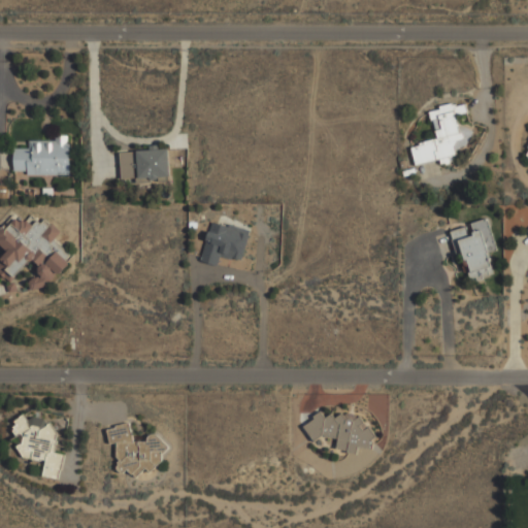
[(416,165),(457,154),(455,149),(472,143),(467,125),(459,127),(456,113),(467,110),(464,101),(429,110),(437,138),(410,145),(416,165)]
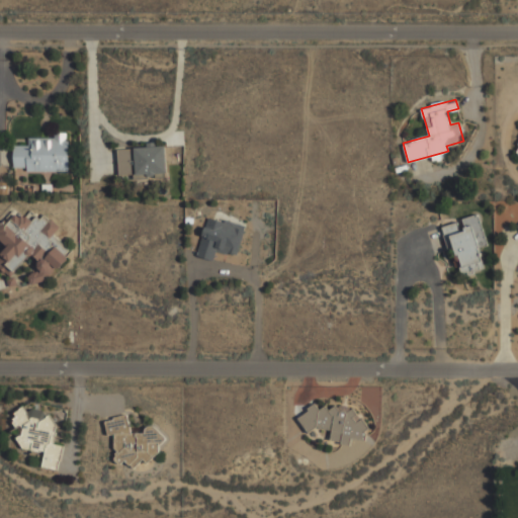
[(70,138),(13,138),(13,171),(69,172),(70,138)]
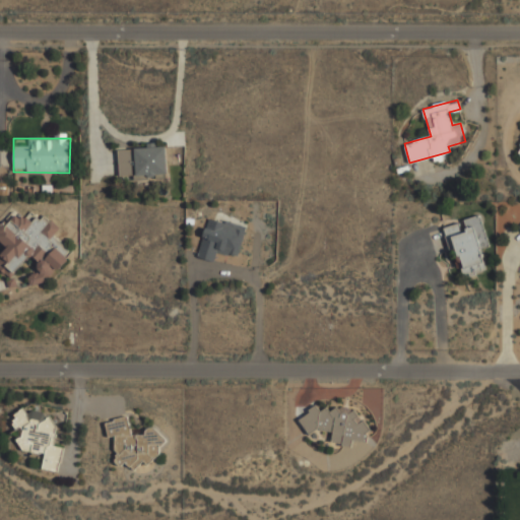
[(119,178),(167,177),(166,145),(118,146),(119,178)]
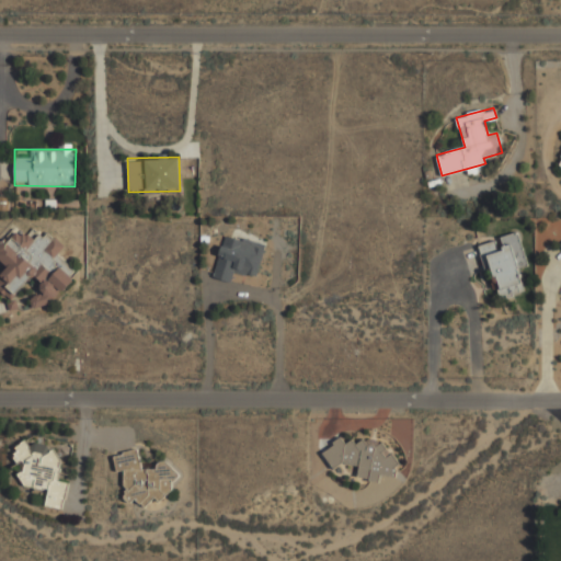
[(0,290),(10,300),(33,278),(43,288),(30,300),(39,310),(73,277),(54,256),(65,247),(48,229),(35,241),(20,226),(0,243),(0,260),(8,268),(0,275),(0,290)]
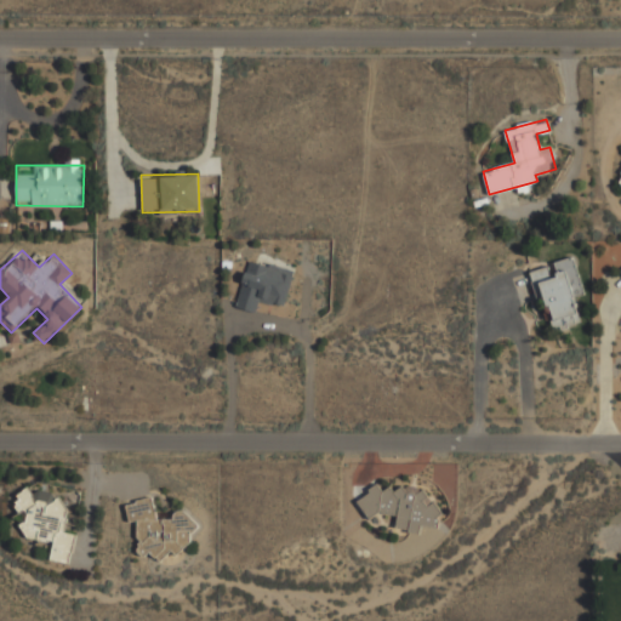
[(554,329),(580,322),(574,296),(584,294),(575,258),(530,269),(536,297),(546,295),(554,329)]
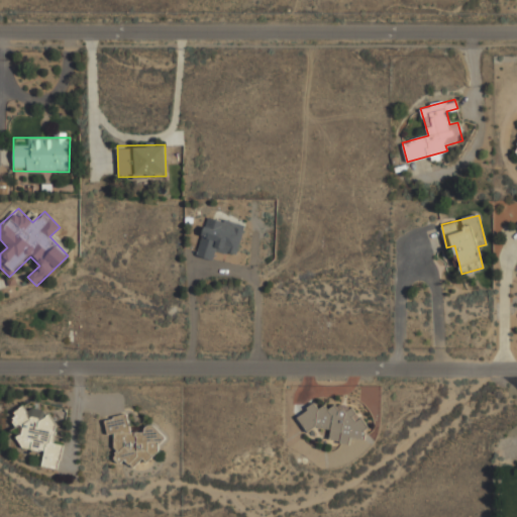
[(238,255),(245,226),(206,216),(197,255),(212,260),(214,249),(238,255)]
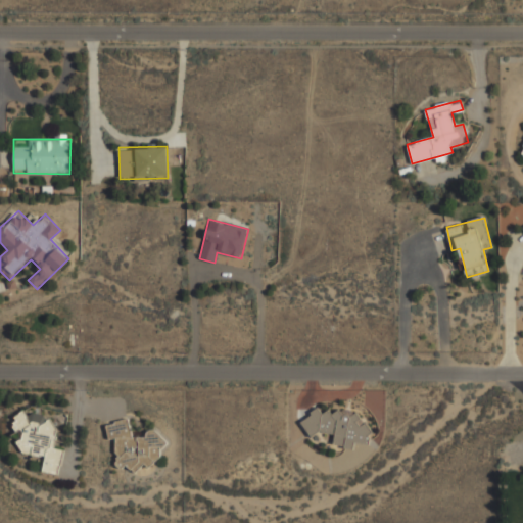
[(55,448),(58,421),(46,419),(46,415),(15,411),(13,432),(20,433),(18,454),(45,457),(43,472),(60,474),(63,449),(55,448)]
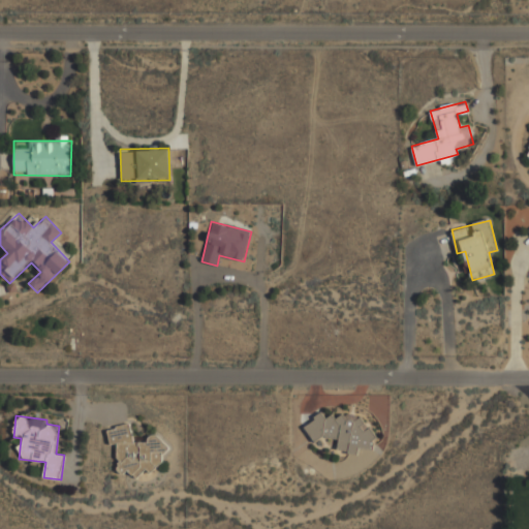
[(309,438),(338,438),(338,453),(359,453),(359,449),(375,449),(375,429),(364,429),(364,416),(309,415),(309,438)]
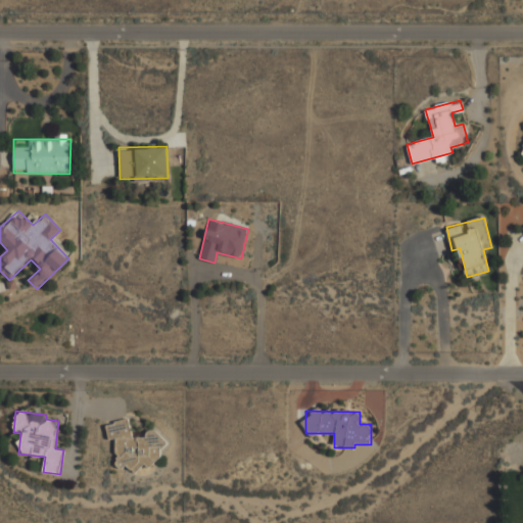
[(105,423),(108,439),(112,439),(119,467),(131,465),(131,468),(165,462),(159,431),(132,436),(129,419),(105,423)]
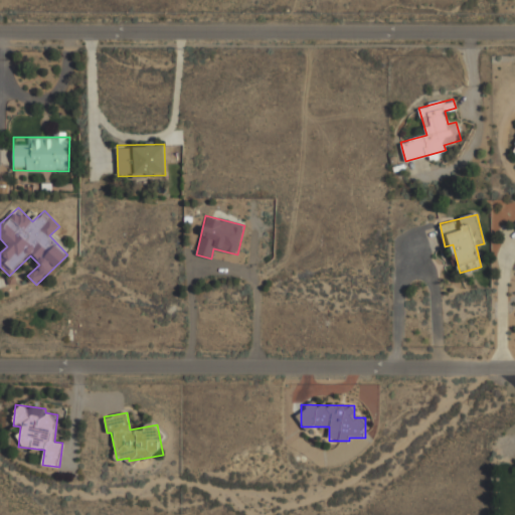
All buildings are outlined.
